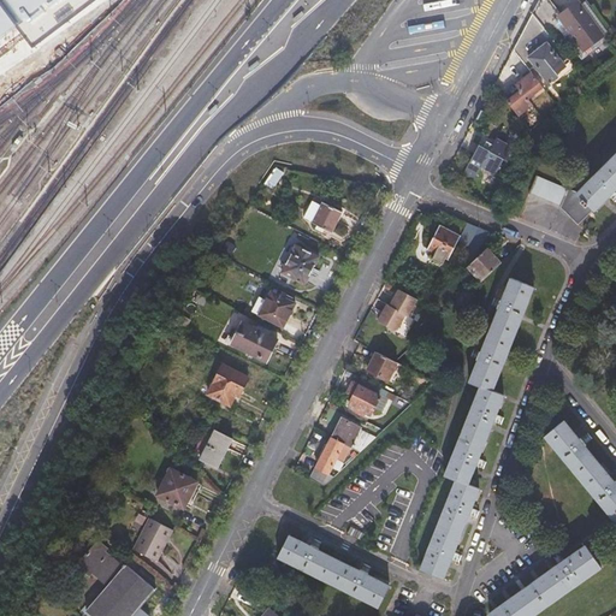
[(0,0),(0,37),(17,27),(23,35),(33,48),(90,0),(0,0)]
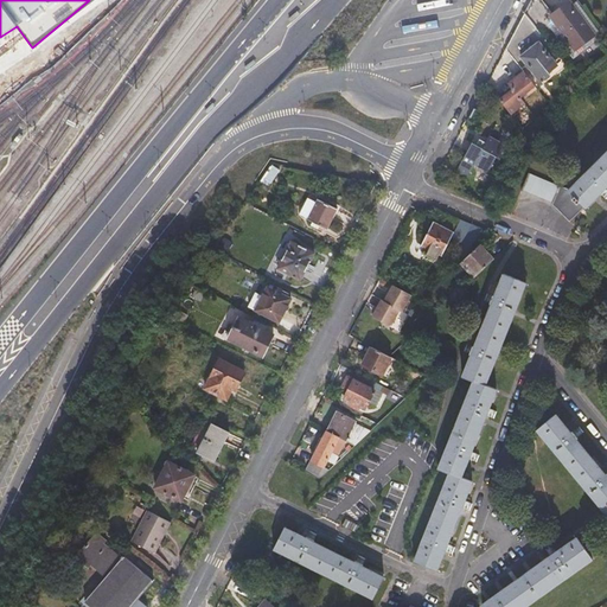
[(530,21),(549,44),(563,33),(577,52),(596,38),(572,5),(555,18),(542,0),(530,21)]
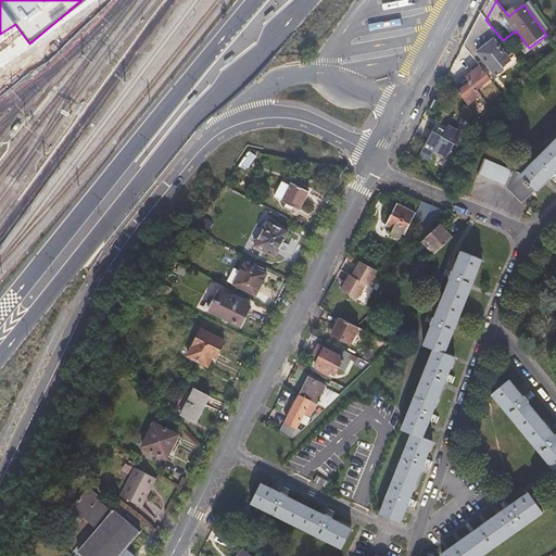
[(551,32),(533,9),(528,1),(523,4),(546,35),(551,32)]
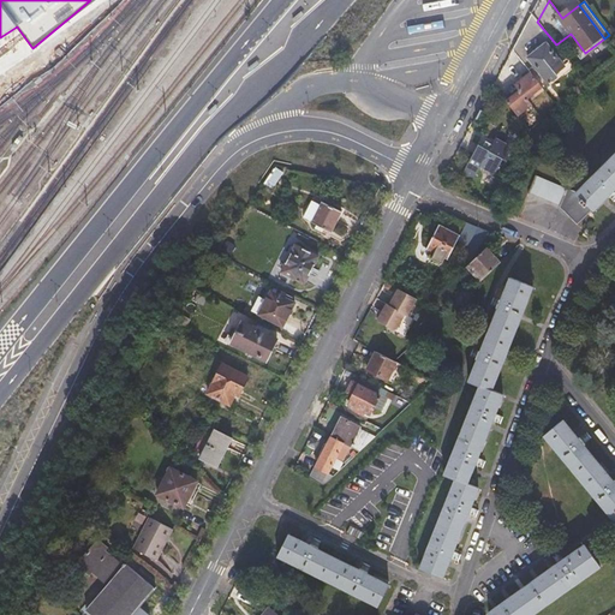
[(515,54),(529,70),(535,65),(549,83),(557,77),(555,73),(569,61),(556,45),(537,22),(536,19),(515,54)]
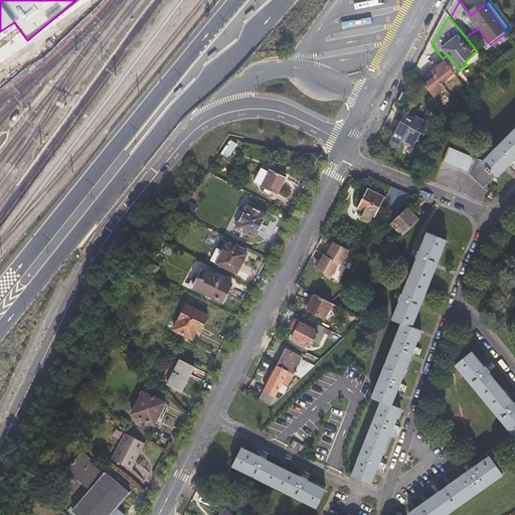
[(514,56),(514,51),(492,70),(494,72),(503,65),(514,56)]
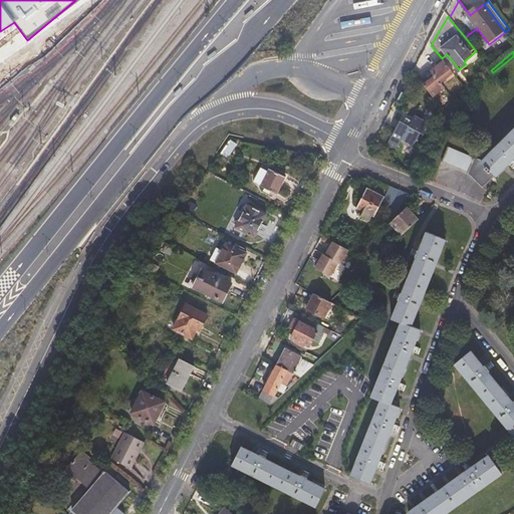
[(426,89),(435,100),(448,90),(444,85),(456,75),(447,64),(434,75),(437,80),(426,89)]
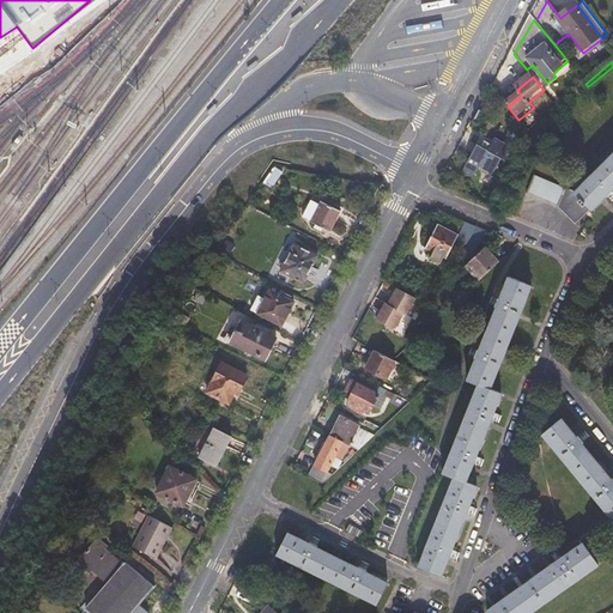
[(462,174),(467,177),(473,180),(480,168),(495,176),(502,163),(505,164),(514,152),(507,147),(495,141),(492,146),(486,143),(483,149),(478,146),(462,174)]
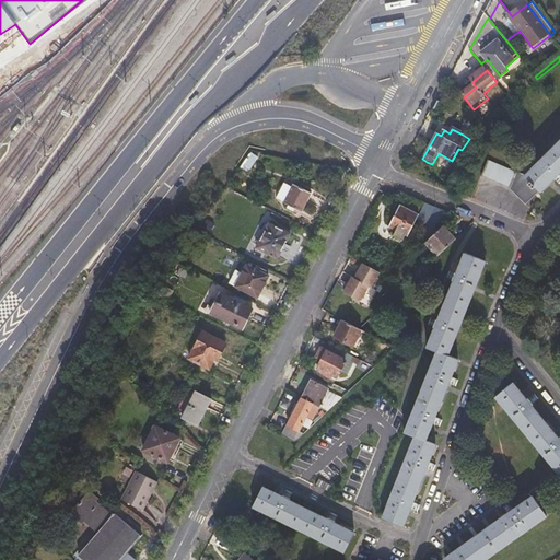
[(541,193),(555,178),(559,173),(559,142),(557,147),(527,176),(520,173),(512,191),(526,206),(539,191),(541,193)]
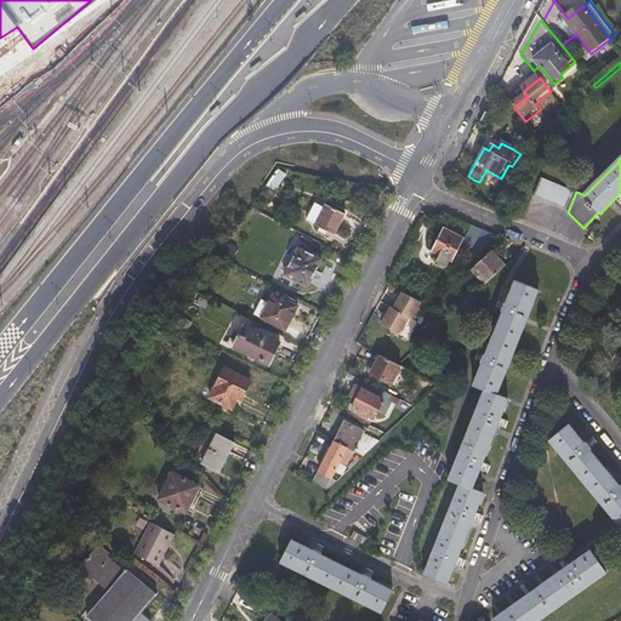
[(285,176),(278,171),(267,187),(274,192),(285,176)]
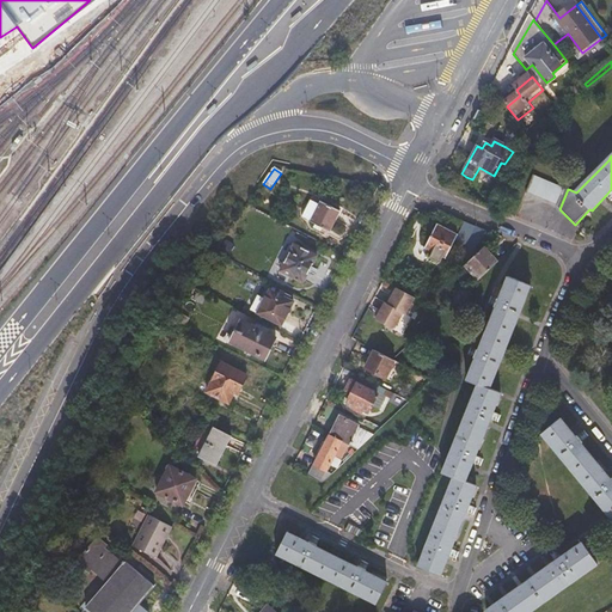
[(528,194),(537,196),(544,179),(533,176),(526,194),(527,195),(528,194)]
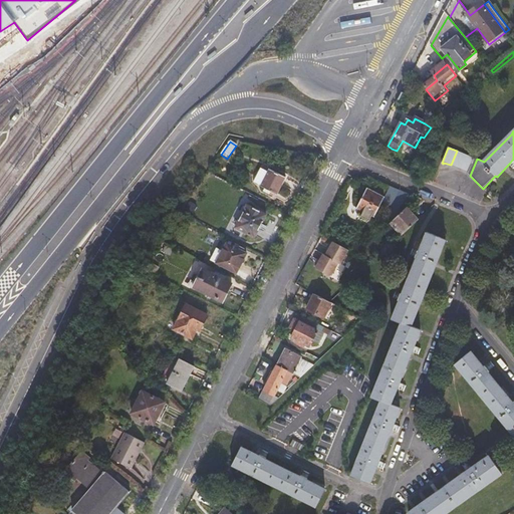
[(451,165),(458,168),(463,154),(457,151),(451,165)]
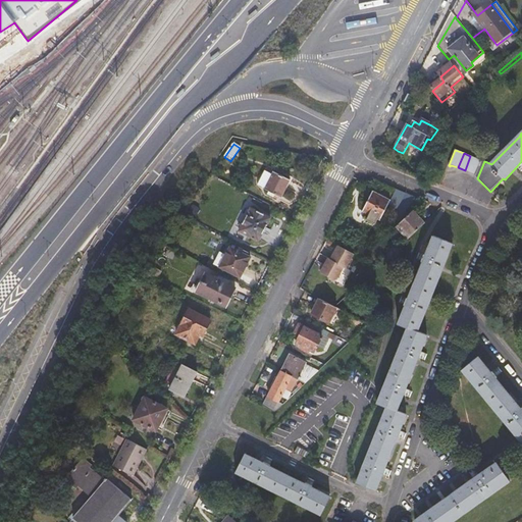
[(465,170),(471,173),(477,159),(470,156),(465,170)]
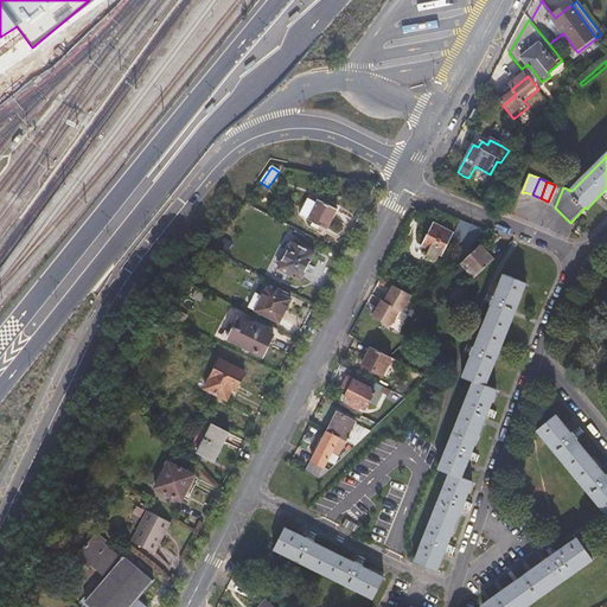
[(554,206),(555,208),(563,187),(555,185),(548,202),(554,204),(554,206)]
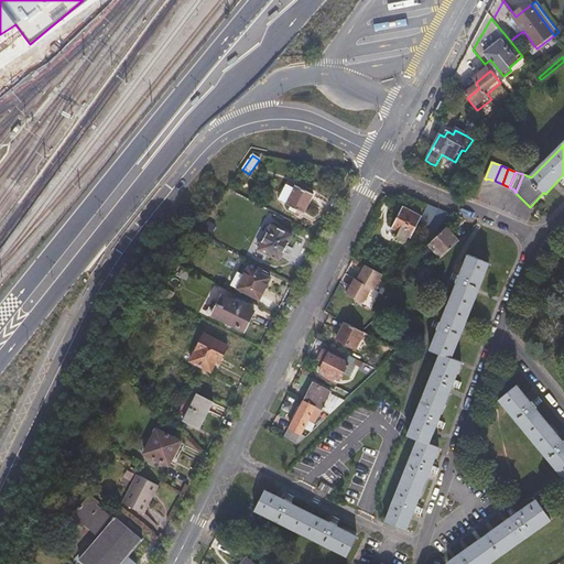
[(275,198),(284,203),(292,187),(283,183),(275,198)]
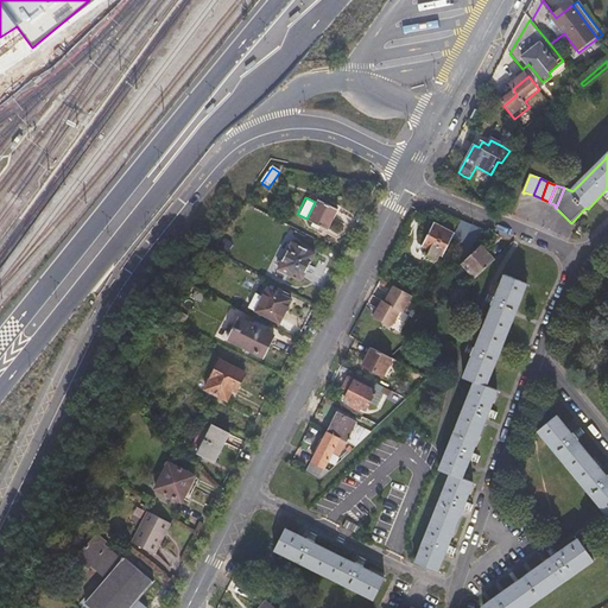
[(335,209),(316,200),(315,202),(306,219),(305,220),(324,229),(335,209)]
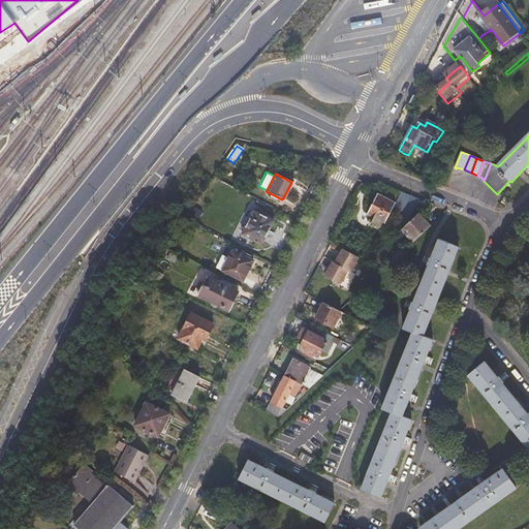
[(404,209),(412,192),(401,188),(397,196),(379,187),(368,208),(386,216),(393,204),(404,209)]
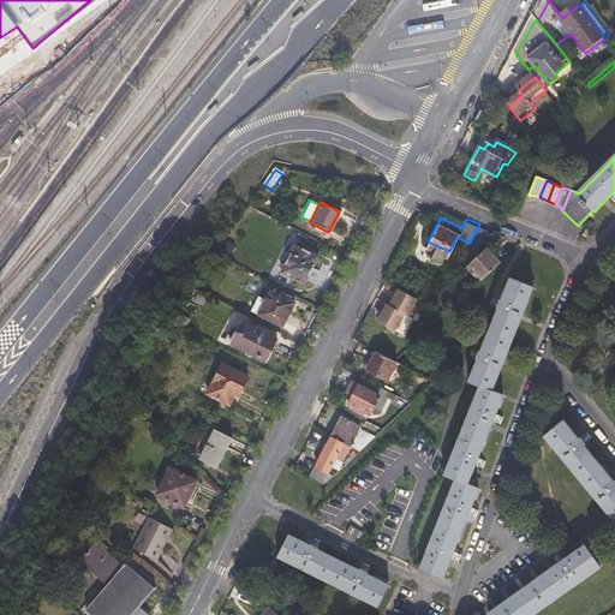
[(316,256),(292,244),(279,269),(303,282),(316,256)]
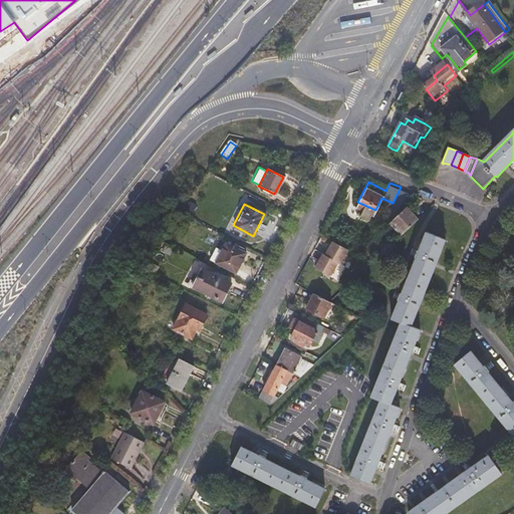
[(403,231),(420,216),(408,204),(392,219),(403,231)]
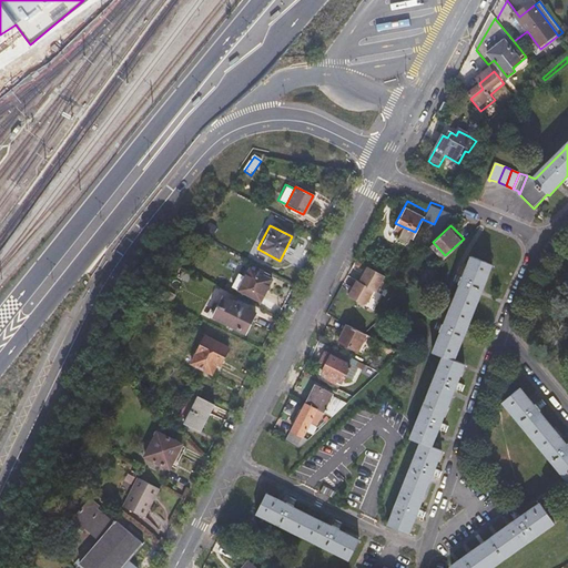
[(494,261),(474,253),(465,273),(457,271),(455,277),(462,280),(445,321),(437,318),(435,324),(442,327),(434,348),(444,353),(411,437),(421,440),(387,525),(408,534),(415,515),(423,518),(425,511),(418,508),(432,475),(438,477),(442,472),(434,467),(440,449),(430,445),(438,428),(445,430),(447,425),(440,422),(454,387),(460,389),(463,383),(456,381),(464,362),(455,358),(494,261)]
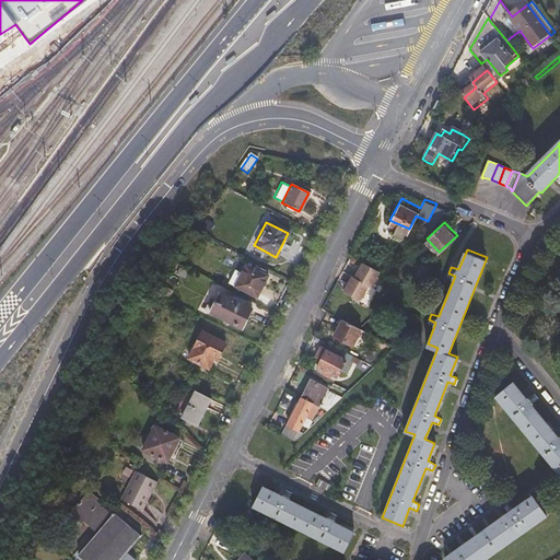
[(377,271),(360,261),(351,278),(349,276),(340,291),(357,300),(360,296),(365,286),(369,287),(377,271)]
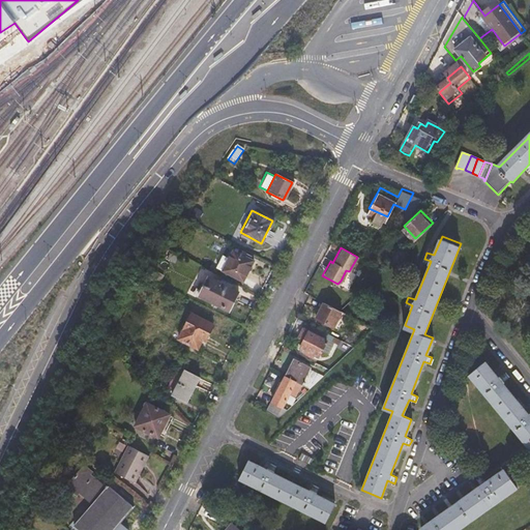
[(252,261),(232,251),(225,264),(219,261),(215,268),(241,281),(252,261)]
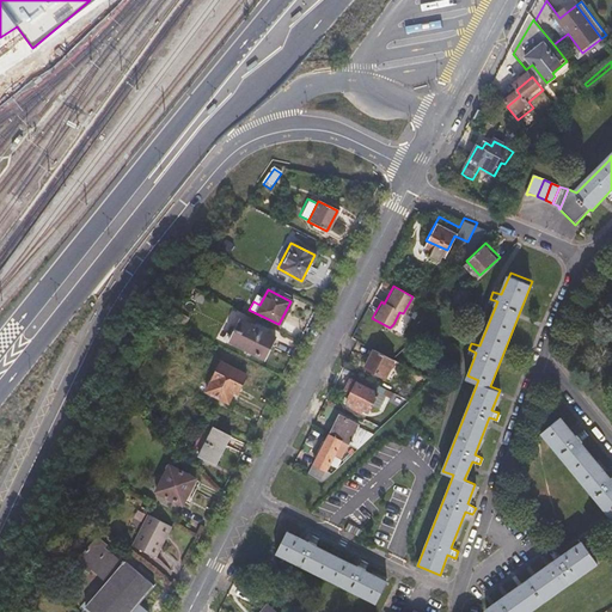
[(274,337),(240,319),(228,341),(263,359),(274,337)]
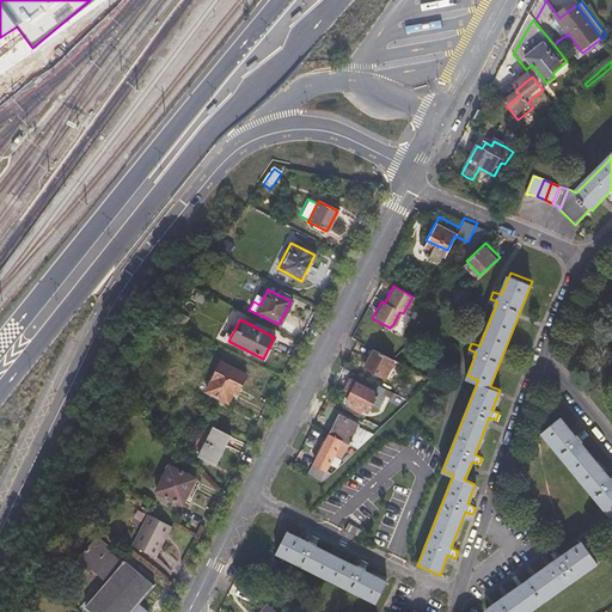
[(389,381),(398,363),(391,360),(372,350),(362,368),(389,381)]
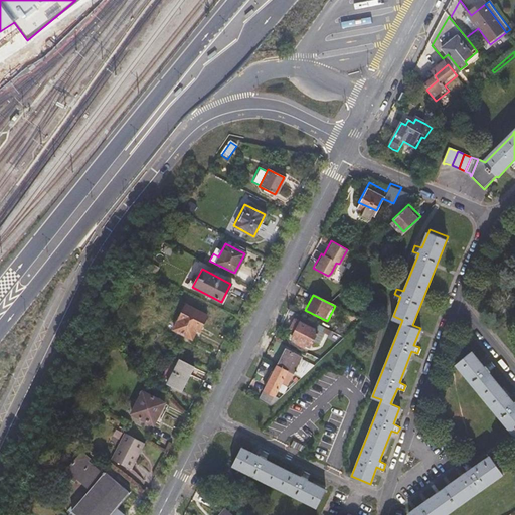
[(205,317),(184,306),(171,330),(190,340),(195,330),(198,331),(205,317)]
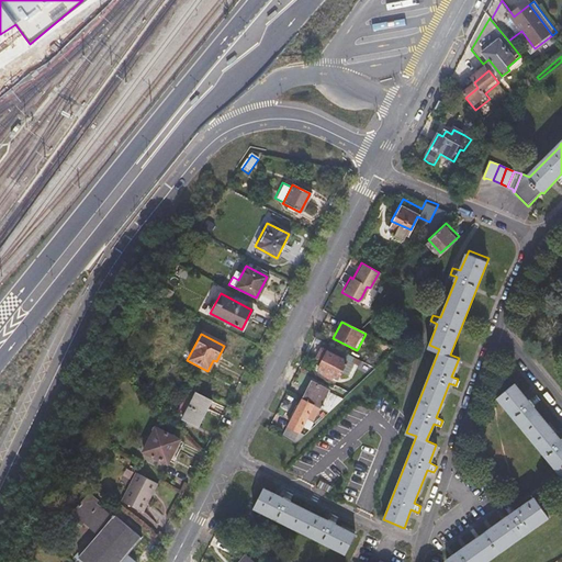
[(348,356),(329,346),(326,352),(321,350),(316,360),(321,362),(317,370),(336,379),(348,356)]
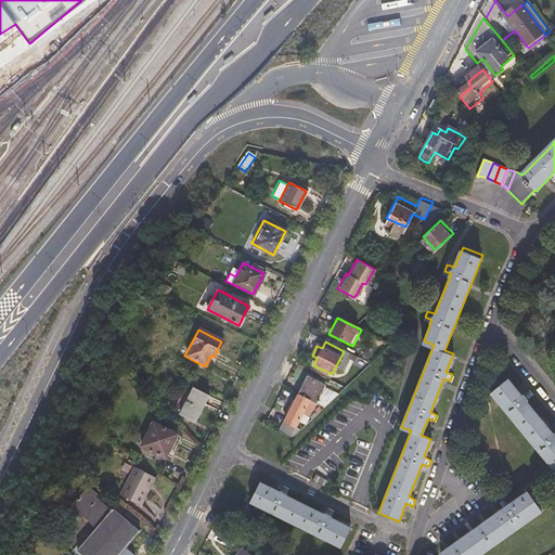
[(307,376),(297,396),(314,403),(324,385),(307,376)]
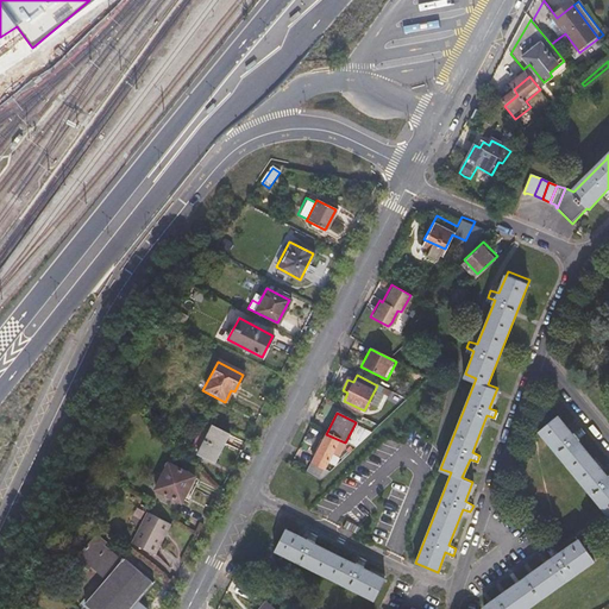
[(572,432),(558,413),(539,427),(608,515),(608,513),(608,471),(606,473),(577,438),(584,432),(579,427),(572,432)]
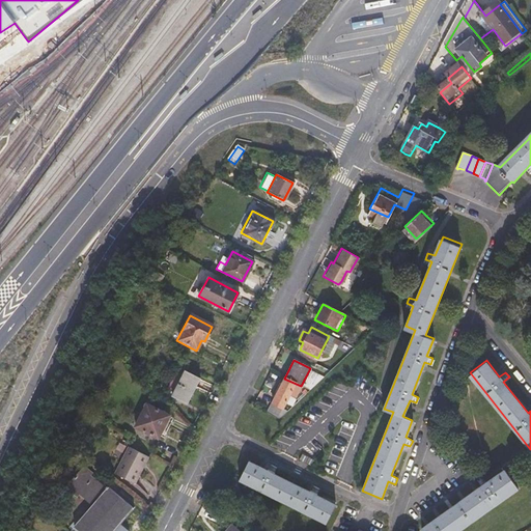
[(198,379),(185,371),(172,397),(186,404),(198,379)]
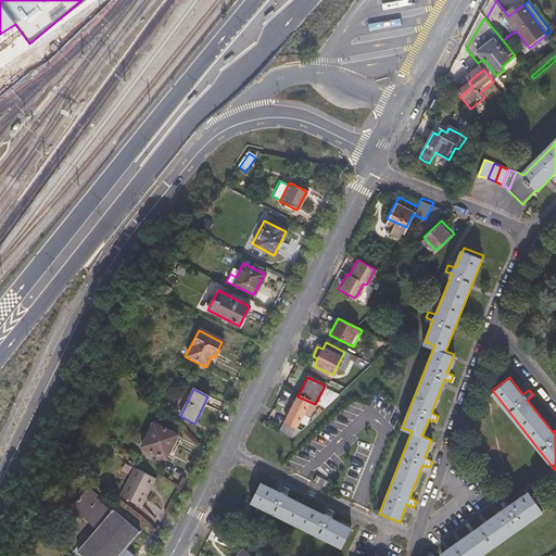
[(286,421),(279,434),(289,440),(302,414),(308,417),(315,404),(298,396),(285,421),(286,421)]
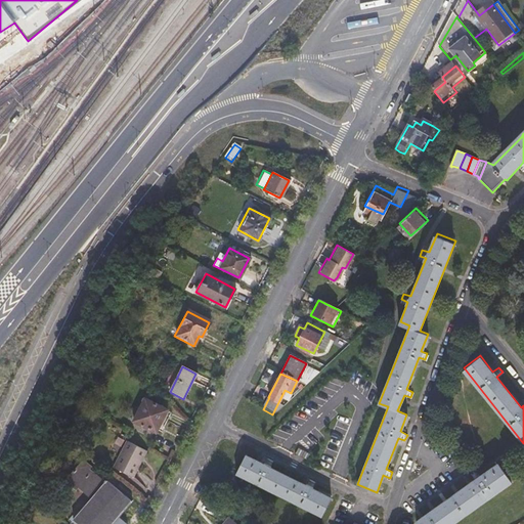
[(166,409),(143,398),(131,422),(155,433),(156,431),(160,433),(170,413),(166,410),(166,409)]
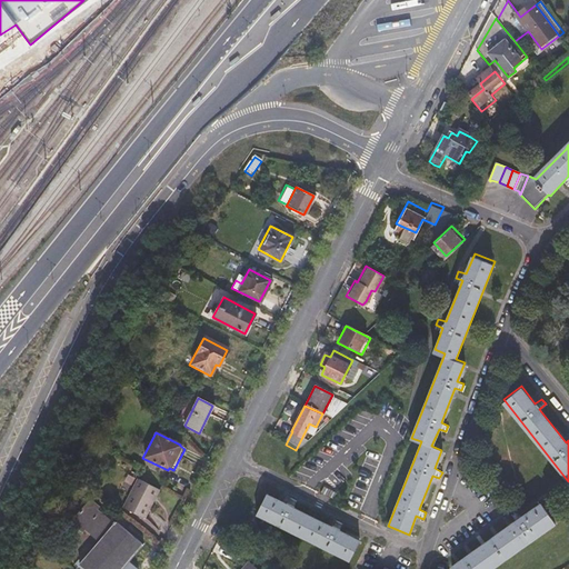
[(143,518),(159,489),(137,478),(122,507),(143,518)]
